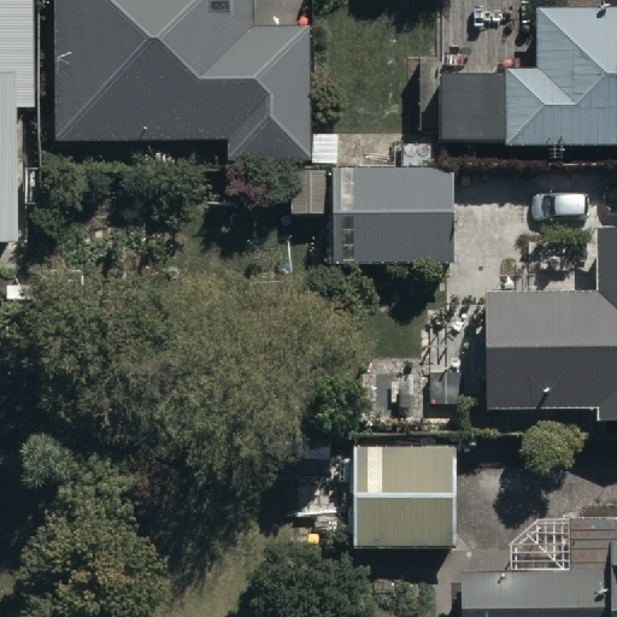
[(0,0),(0,263),(24,264),(29,99),(37,99),(40,0),(0,0)]
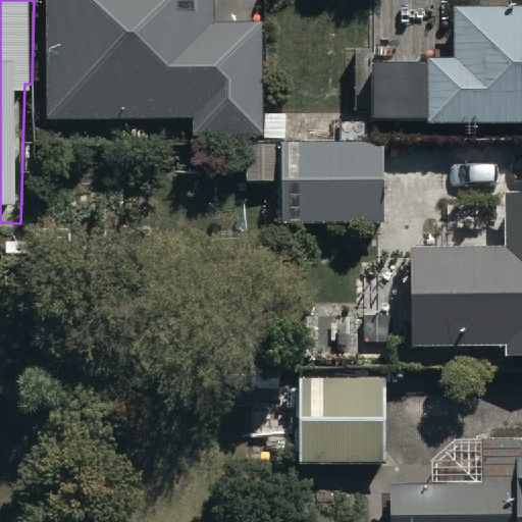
[(44,0),(45,118),(192,117),(192,133),(283,132),(283,108),(260,109),(260,20),(214,21),(214,0),(44,0)]
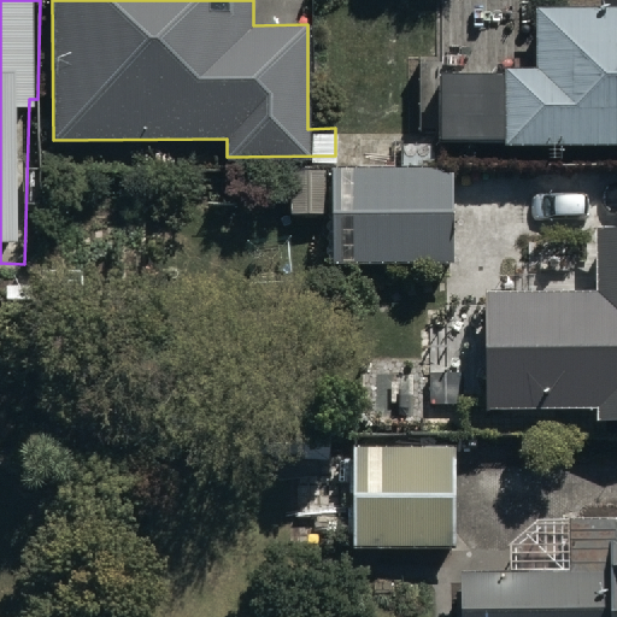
[(571,153),(571,145),(616,144),(616,0),(592,0),(592,4),(530,4),(530,66),(504,66),(504,56),(424,56),(424,144),(497,144),(497,153),(571,153)]
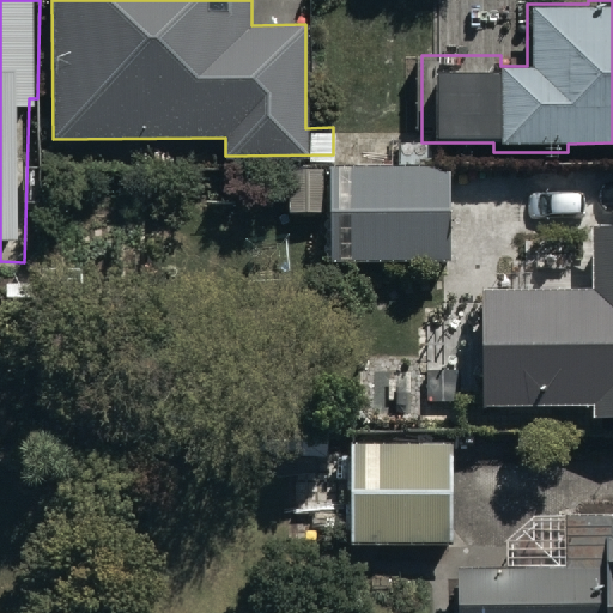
[(328,168),(329,262),(450,261),(449,165),(328,168)]
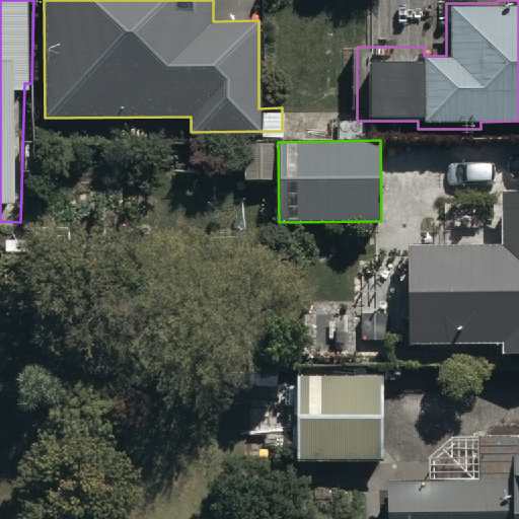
[(409,250),(409,327),(501,327),(500,340),(518,340),(518,177),(499,177),(499,250),(409,250)]
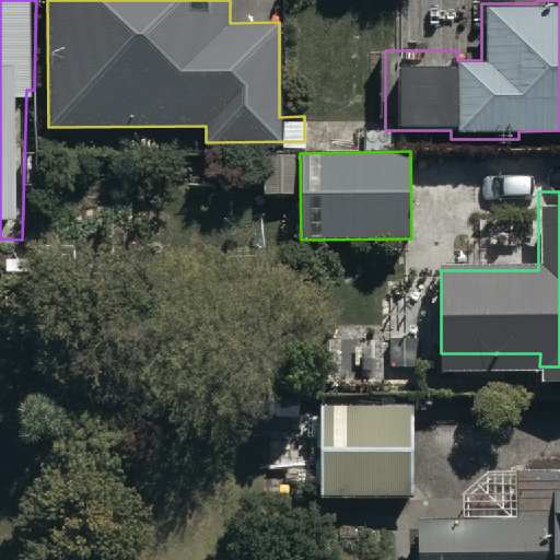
[(346,409),(317,409),(317,491),(407,491),(407,409),(389,409),(389,399),(346,399),(346,409)]
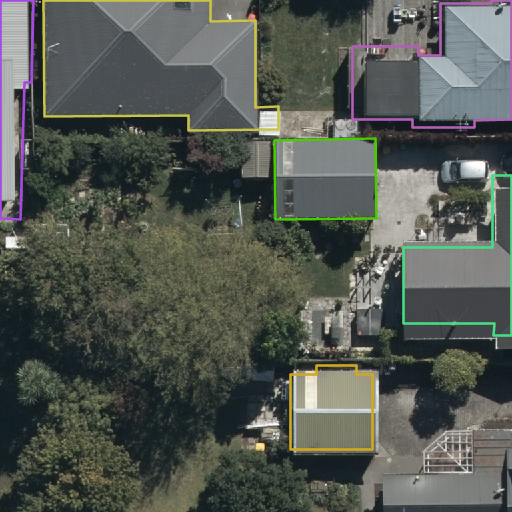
[(511,511),(511,450),(502,450),(502,475),(381,475),(381,511),(511,511)]
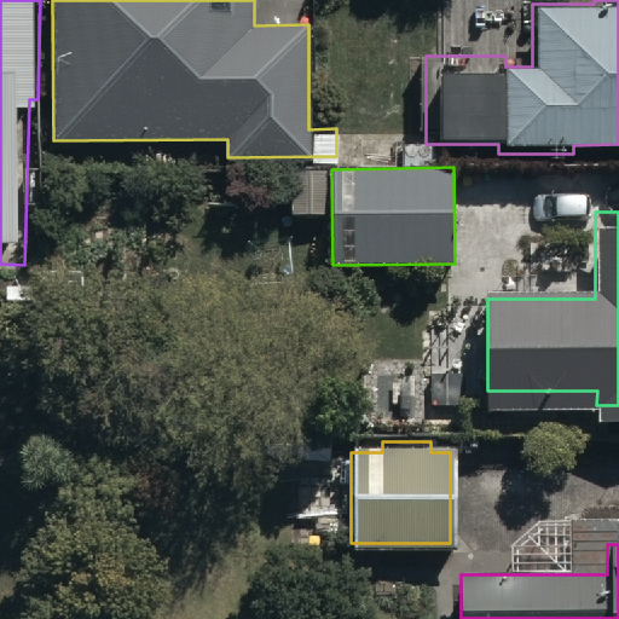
All buildings are outlined.
